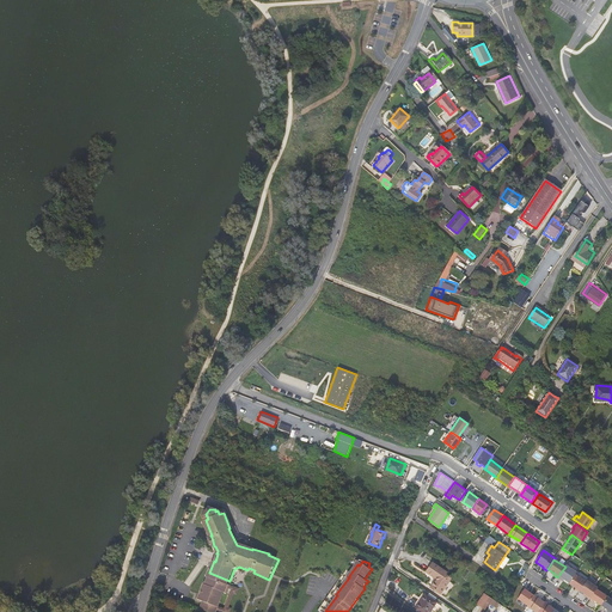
[(450,574),(435,564),(429,574),(434,577),(436,579),(438,582),(433,588),(442,595),(452,582),(446,579),(448,576),(450,574)]
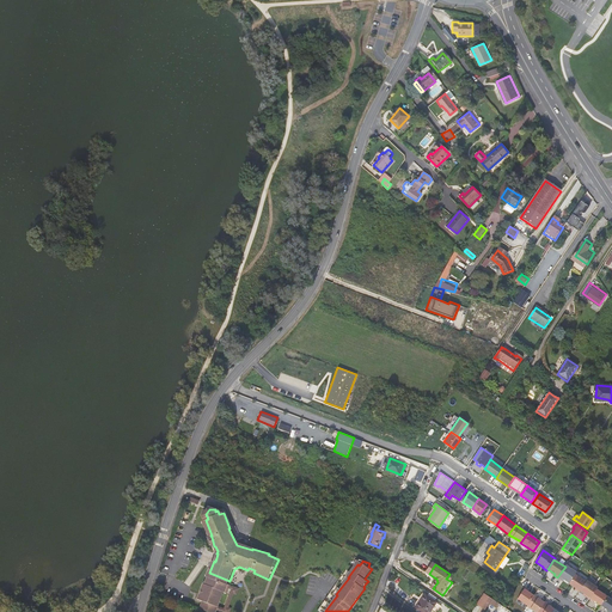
[(569,583),(575,575),(576,573),(565,565),(565,567),(557,577),(562,581),(563,579),(569,583)]
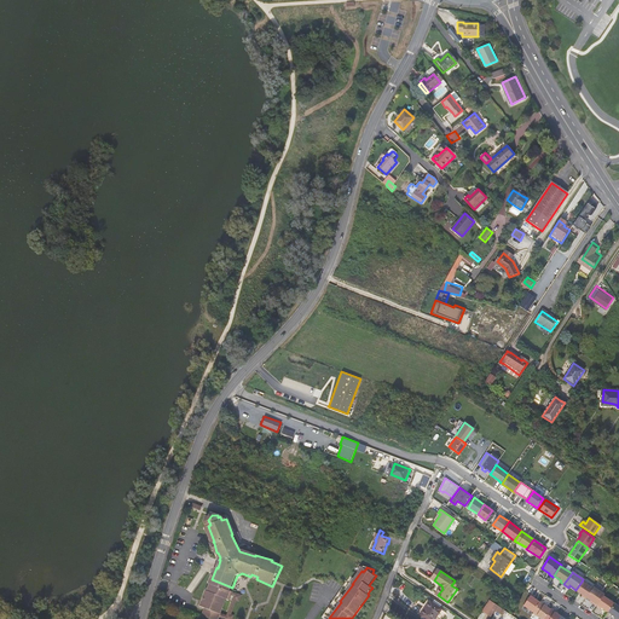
[(207,608),(203,615),(212,618),(219,618),(221,617),(223,613),(227,599),(231,600),(233,595),(235,593),(231,590),(232,588),(212,579),(210,583),(212,584),(208,591),(207,590),(201,606),(207,608)]
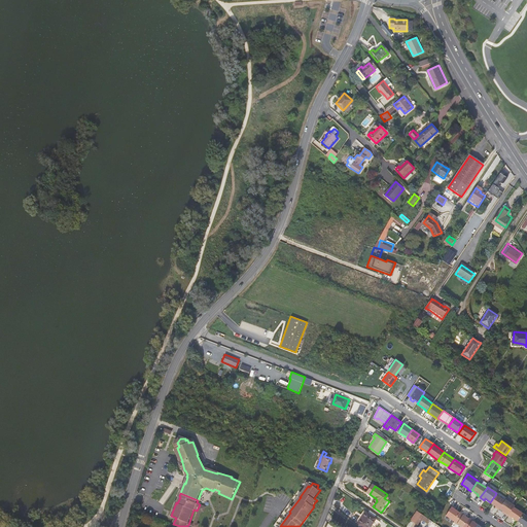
[(504,501),(495,495),(490,502),(490,503),(496,506),(495,507),(498,511),(499,508),(503,502),(504,501)]
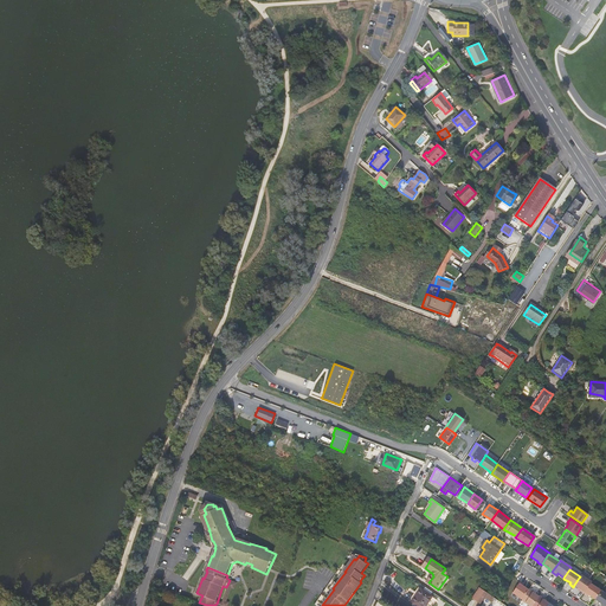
[(584,594),(590,585),(579,578),(574,585),(581,590),(580,591),(584,594)]
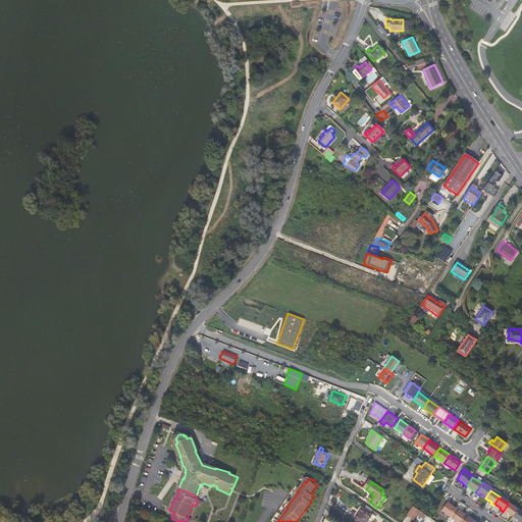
[(188,517),(187,520),(191,521),(197,521),(199,519),(196,518),(201,507),(203,507),(205,503),(198,500),(197,502),(199,503),(193,520),(188,517)]
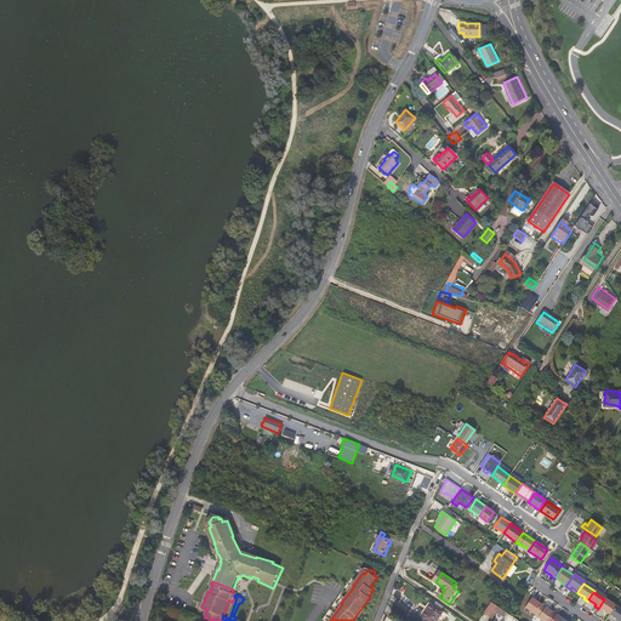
[(535,615),(542,605),(536,600),(536,599),(533,597),(525,608),(535,615)]
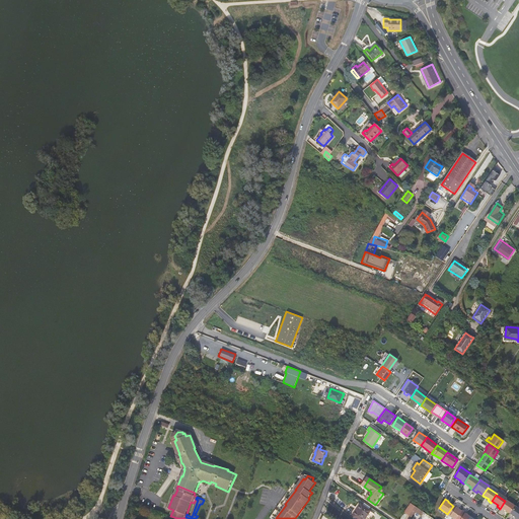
[(510,514),(515,507),(506,500),(505,501),(500,509),(504,511),(505,510),(510,514)]
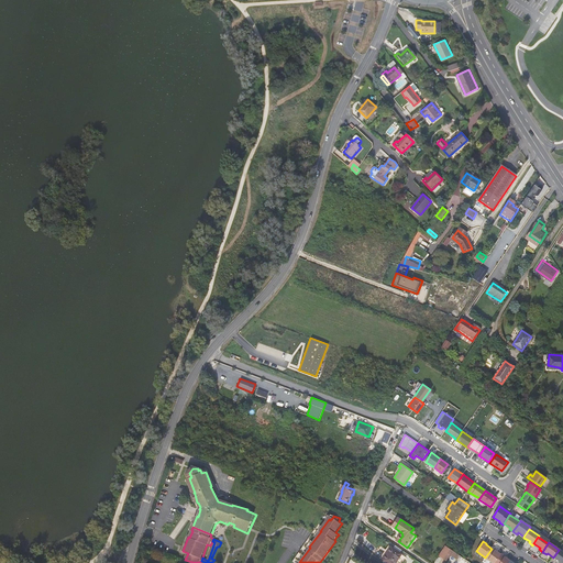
[(396,562),(404,553),(390,545),(383,556),(392,562),(396,562)]
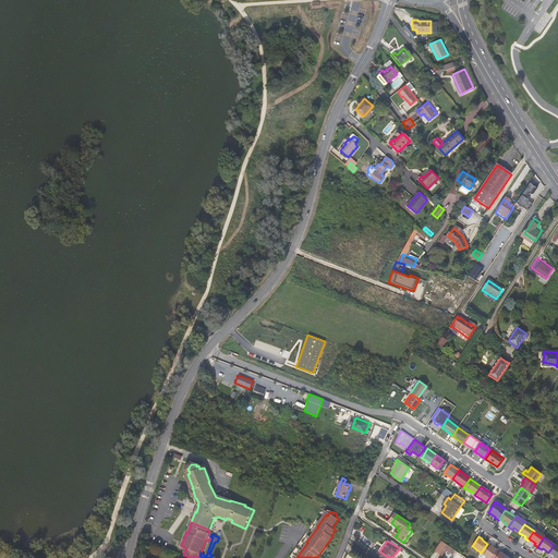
[(446,544),(439,541),(433,550),(439,555),(443,548),(446,544)]
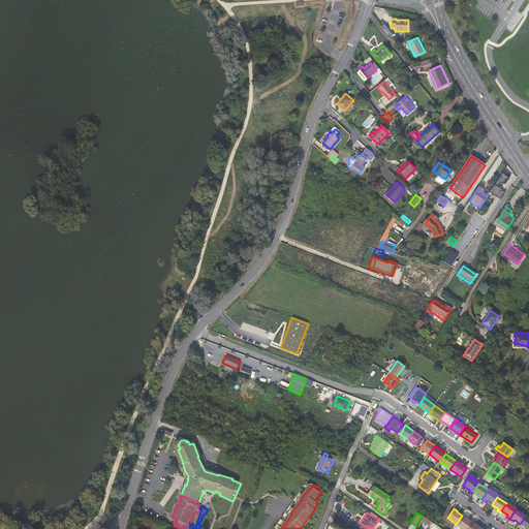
[(465,517),(462,515),(462,516),(456,524),(462,528),(465,528),(470,521),(465,518),(465,517)]
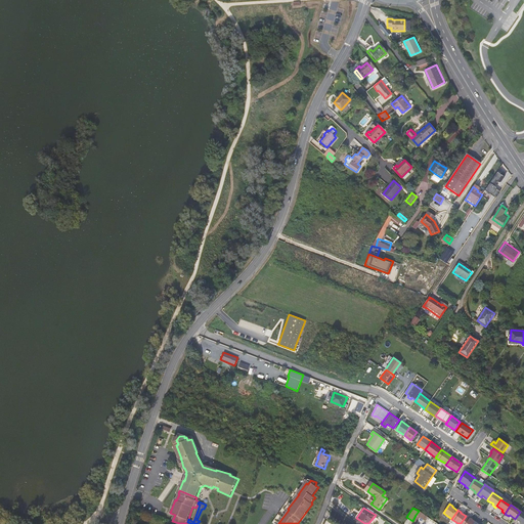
[(523,523),(523,514),(520,512),(515,519),(520,522),(520,523),(523,523)]
